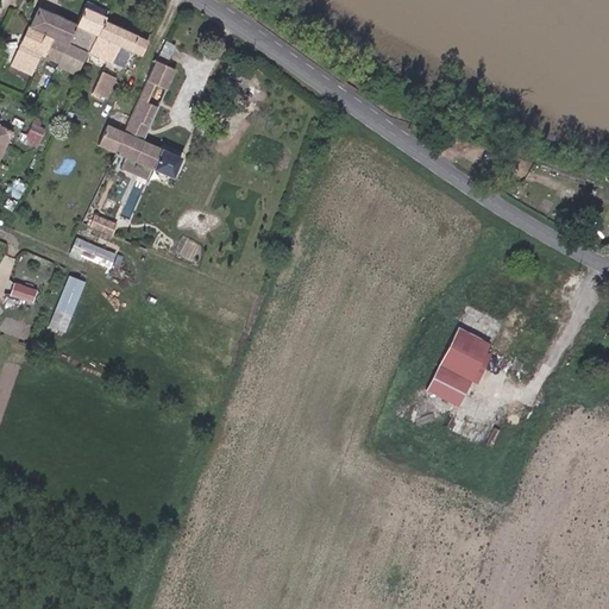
[(104,19),(107,10),(86,0),(75,23),(57,62),(56,67),(76,75),(87,51),(88,52),(104,19)]
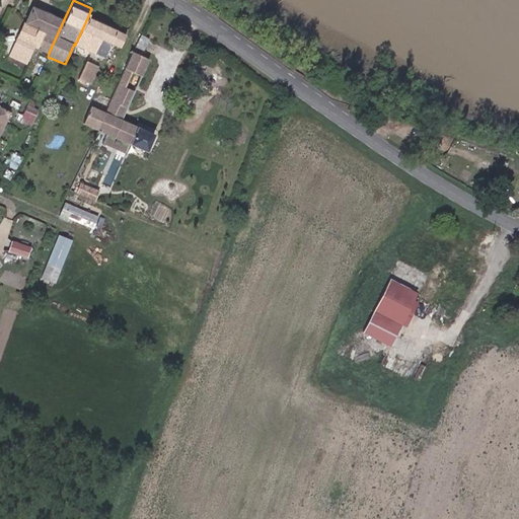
[(32,26),(41,9),(31,5),(23,22),(32,26)]
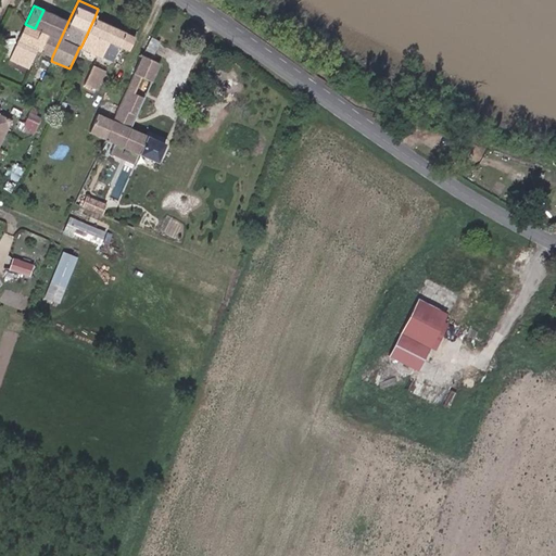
[(40,51),(57,16),(43,10),(35,28),(25,24),(24,24),(17,39),(37,50),(40,51)]
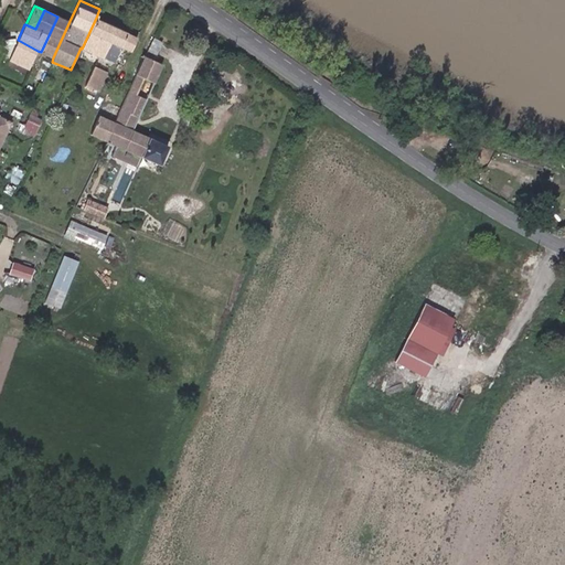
[(41,52),(53,57),(70,21),(57,17),(41,52)]
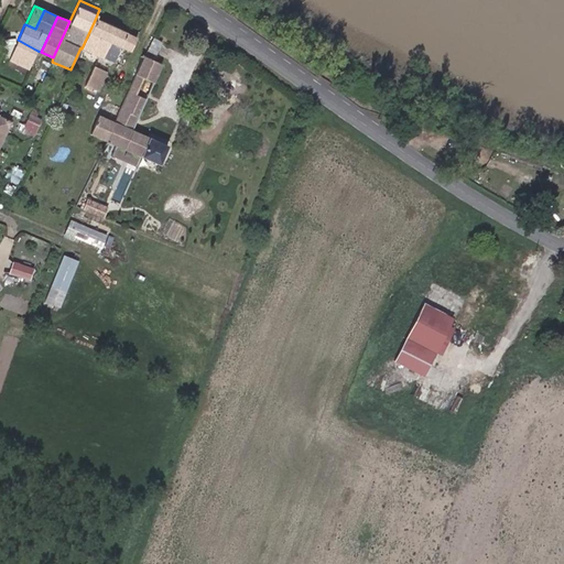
[(136,36),(96,18),(82,49),(102,57),(110,42),(130,51),(136,36)]
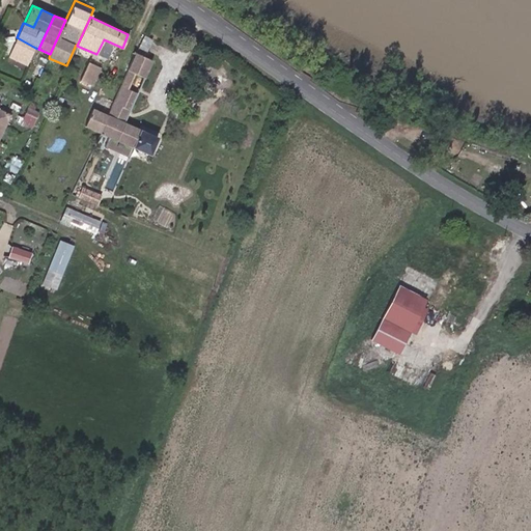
[(141,46),(150,50),(155,38),(145,34),(141,46)]
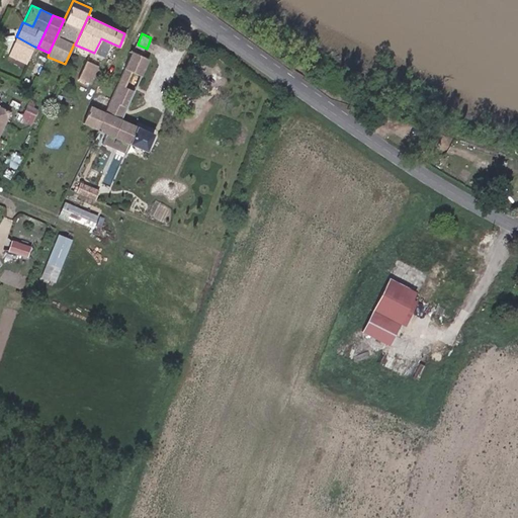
[(16,36),(13,44),(31,54),(34,47),(16,36)]
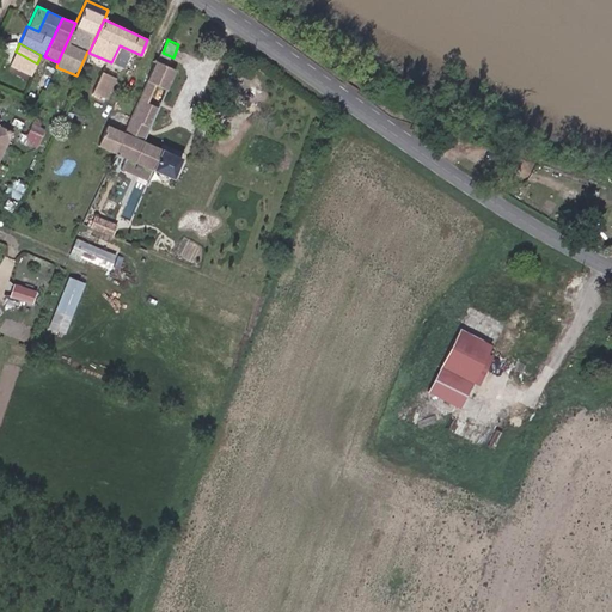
[(37,63),(16,51),(10,65),(31,74),(37,63)]
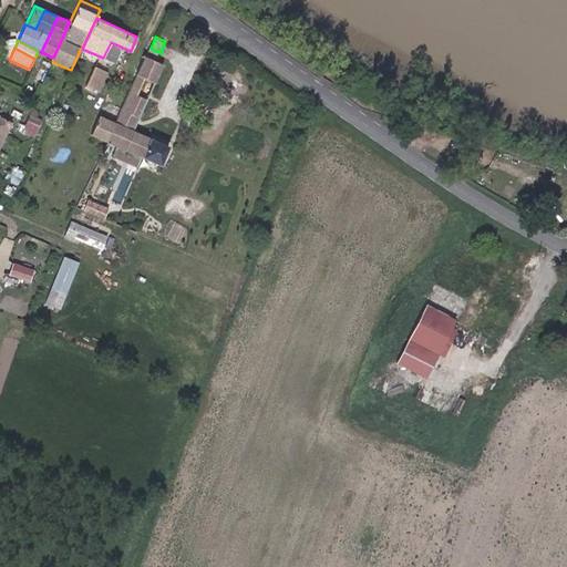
[(114,122),(106,142),(161,166),(169,145),(150,136),(148,138),(131,130),(161,64),(144,57),(114,122)]
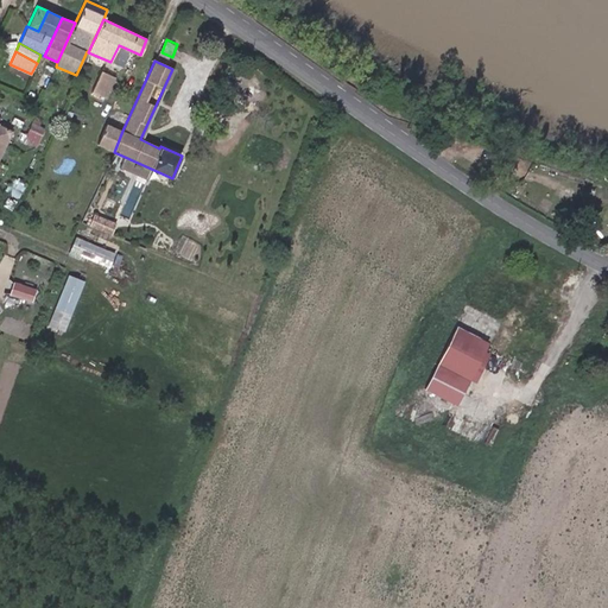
[(239,71),(229,68),(222,86),(230,89),(239,71)]
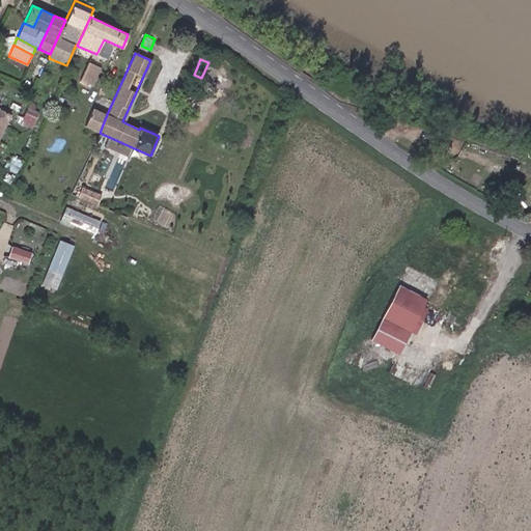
[(81,80),(93,85),(102,67),(88,61),(82,75),(67,68),(65,75),(80,81),(81,80)]
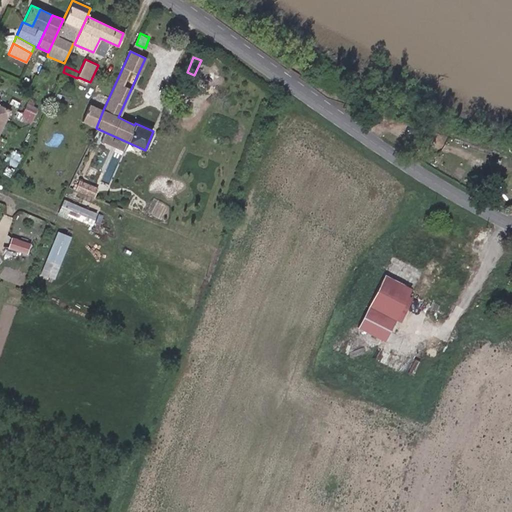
[(41,69),(37,75),(44,79),(48,72),(41,69)]
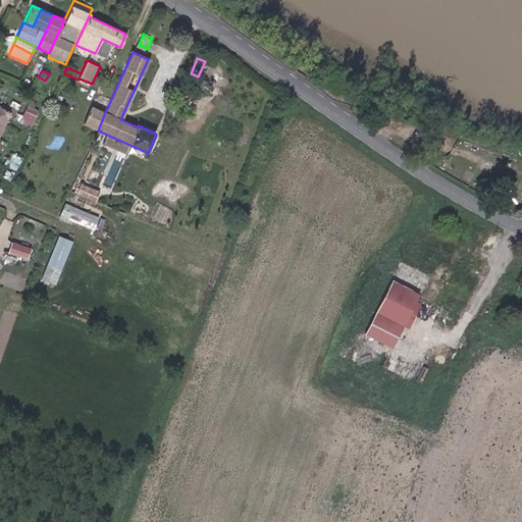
[(43,113),(28,106),(23,115),(39,122),(43,113)]
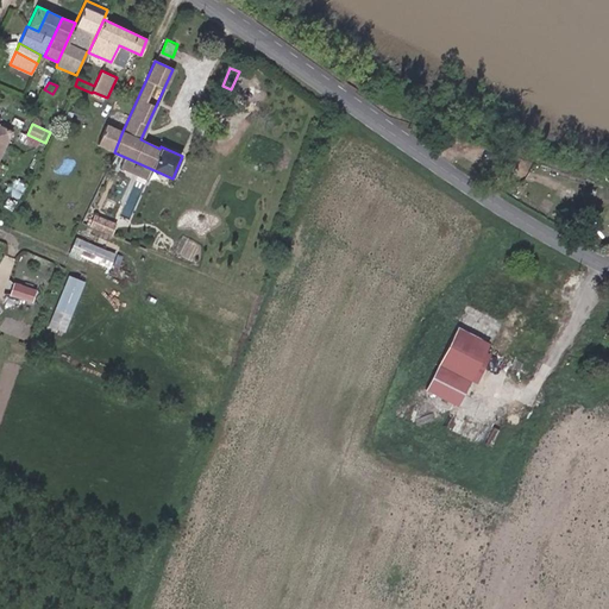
[(98,144),(114,152),(123,131),(107,124),(98,144)]
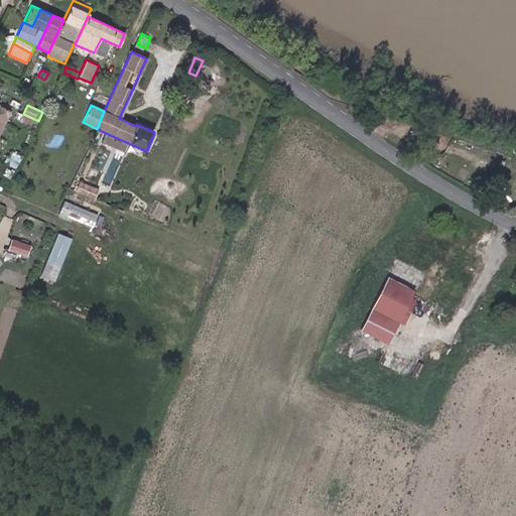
[(0,106),(0,121),(4,123),(10,111),(0,106)]
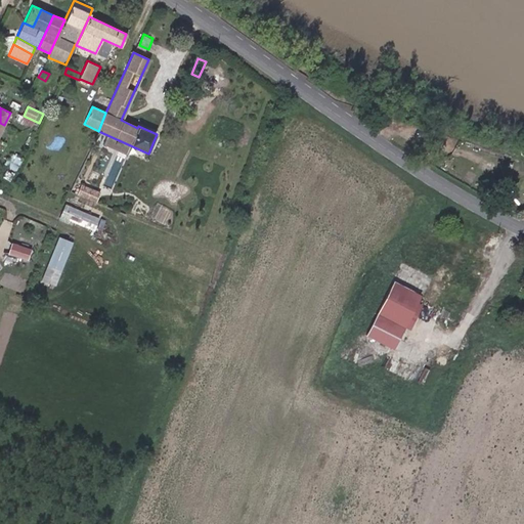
[(94,229),(99,217),(66,204),(60,216),(94,229)]
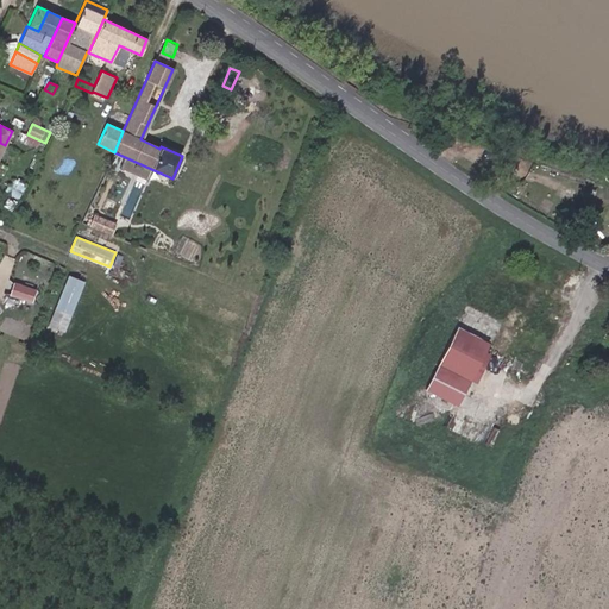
[(439,363),(471,381),(479,384),(495,355),(513,364),(510,369),(527,377),(532,370),(534,370),(583,277),(551,261),(531,301),(516,294),(491,343),(458,326),(439,363)]
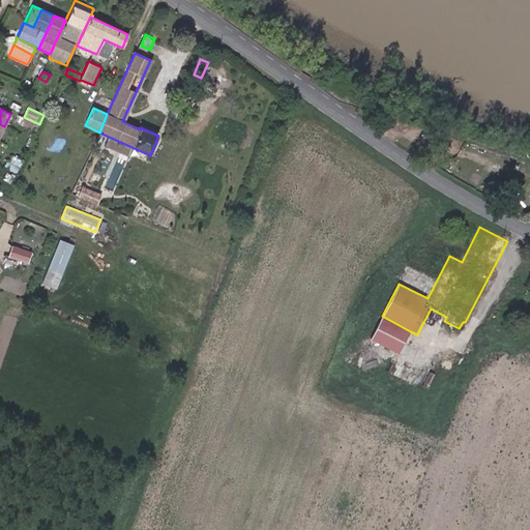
[(60,288),(77,243),(62,237),(45,283),(60,288)]
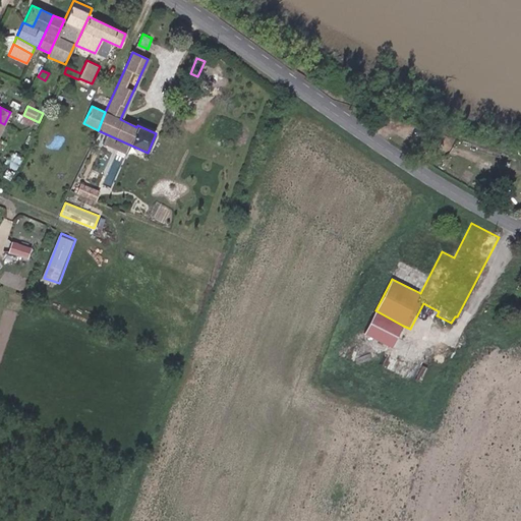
[(32,258),(36,246),(16,239),(11,251),(32,258)]
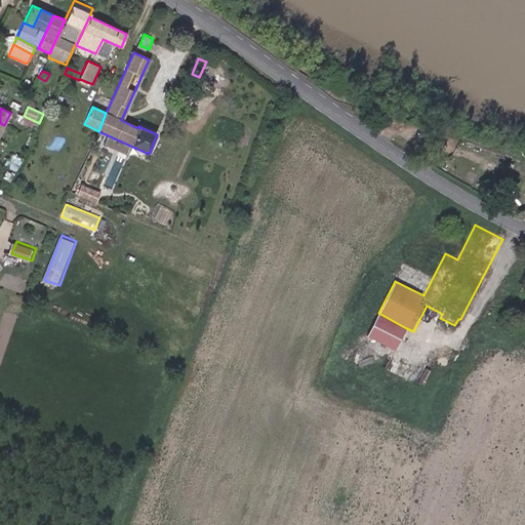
[(399,342),(406,328),(378,313),(371,328),(399,342)]
